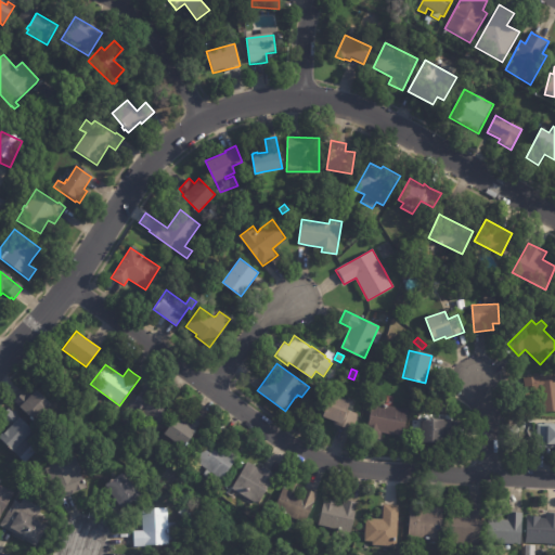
[(554,410),(540,412),(538,389),(526,391),(525,377),(554,374),(554,410)]
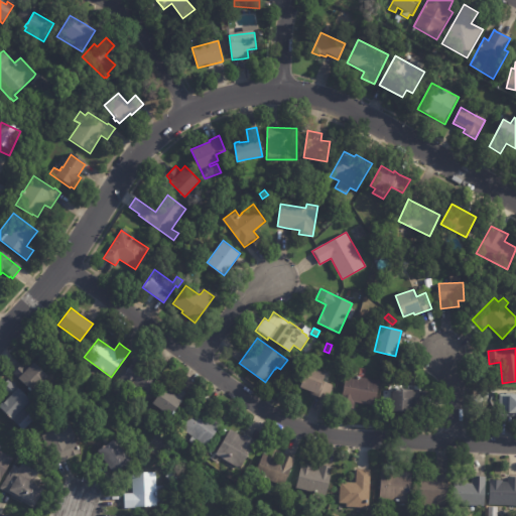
[(345,353),(342,360),(335,357),(338,350),(345,353)]
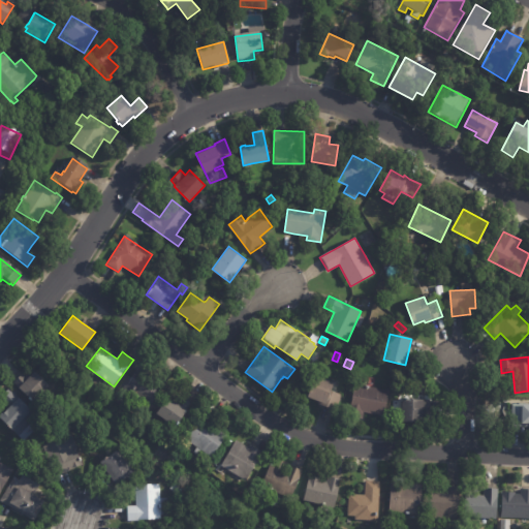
[(153,382),(163,390),(152,405),(133,391),(129,396),(121,391),(136,370),(153,382)]
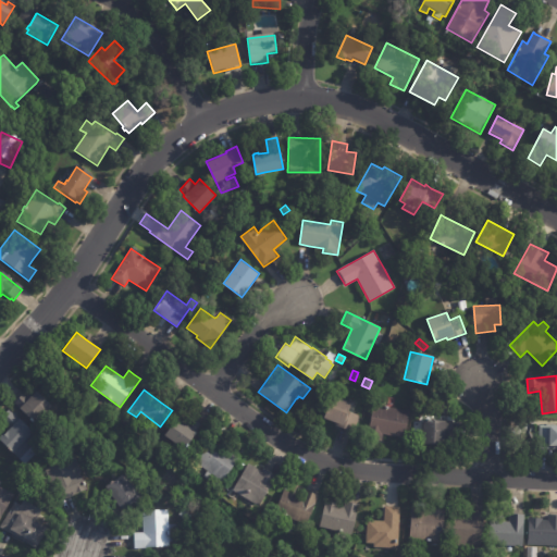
[(38,420),(35,423),(33,421),(32,421),(29,419),(29,418),(21,409),(20,409),(14,403),(25,392),(29,397),(36,391),(52,406),(38,420)]
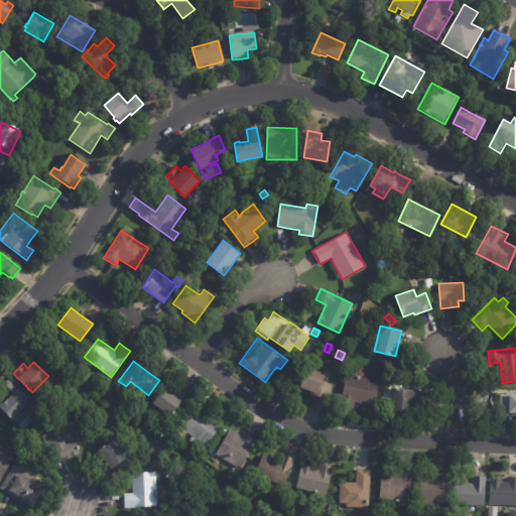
[(323,372),(326,373),(323,381),(334,385),(328,400),(310,393),(310,391),(300,387),(308,366),(323,372)]
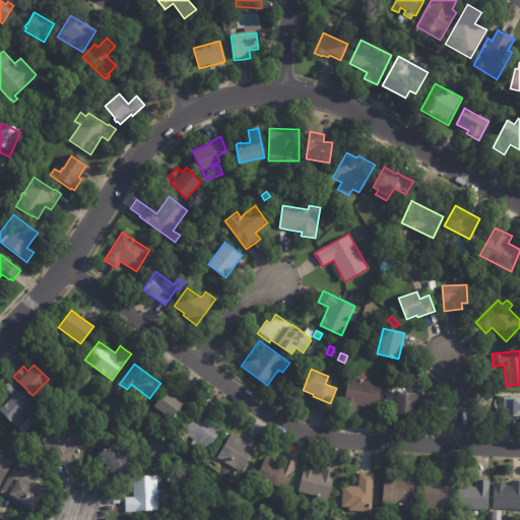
[(367,381),(383,384),(378,409),(358,405),(356,412),(343,410),(349,378),(367,381)]
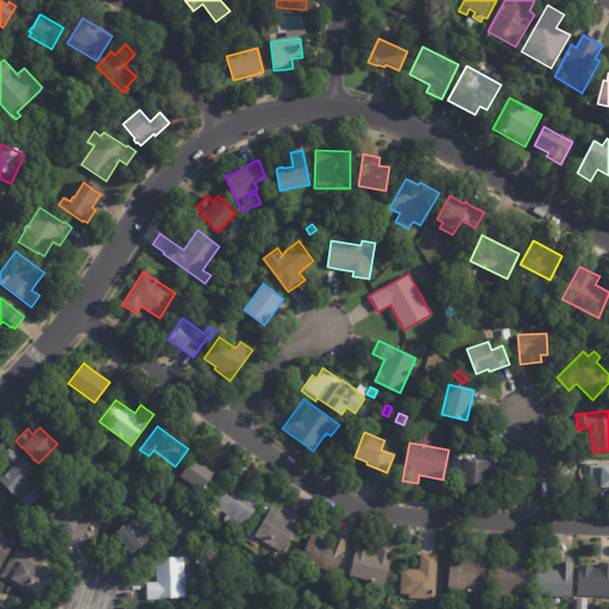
[(31,468),(43,478),(35,487),(42,493),(26,508),(11,493),(10,494),(7,490),(8,489),(0,481),(0,477),(5,472),(6,473),(11,469),(0,458),(0,457),(10,447),(20,458),(22,457),(31,468)]
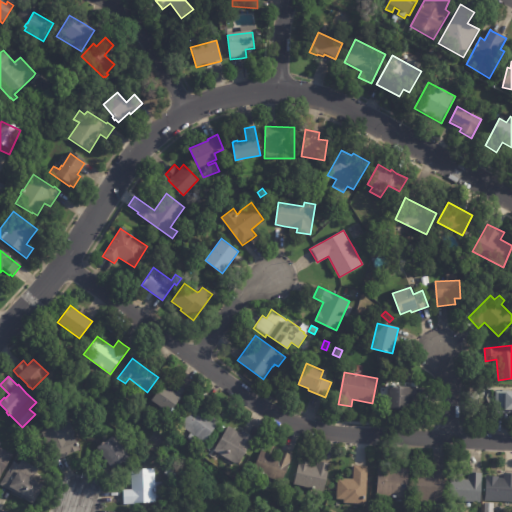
[(172,390),(173,391),(177,386),(185,392),(169,413),(151,400),(163,384),(172,390)]
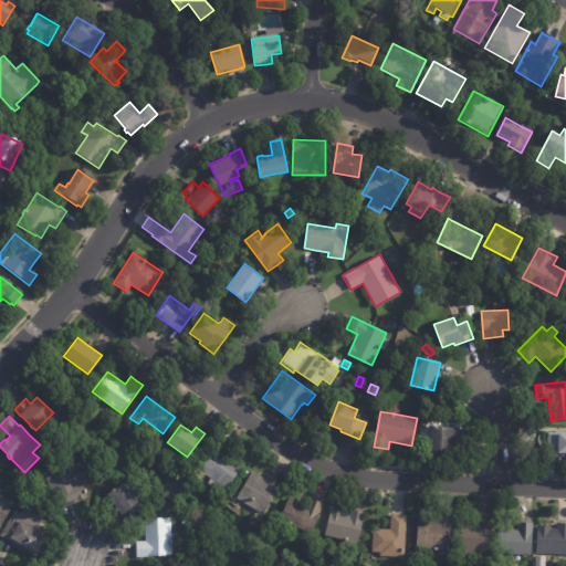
[(459,436),(458,448),(452,448),(452,452),(429,451),(431,426),(453,427),(452,435),(459,436)]
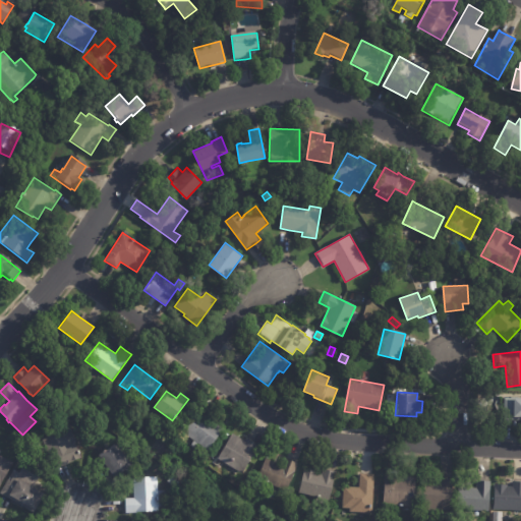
[(520,420),(504,420),(505,399),(520,399),(520,420)]
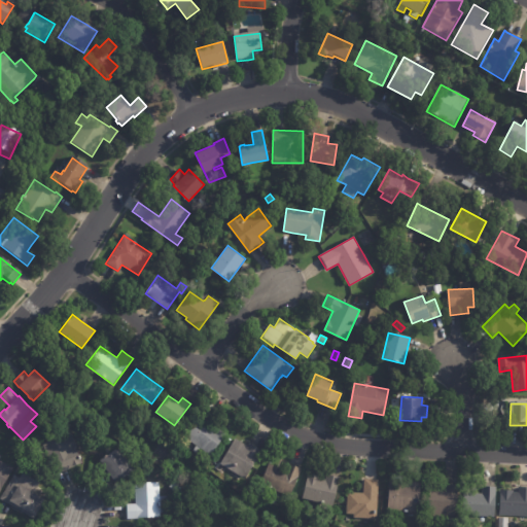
[(205,411),(214,418),(211,423),(225,433),(211,455),(184,436),(203,410),(205,411)]
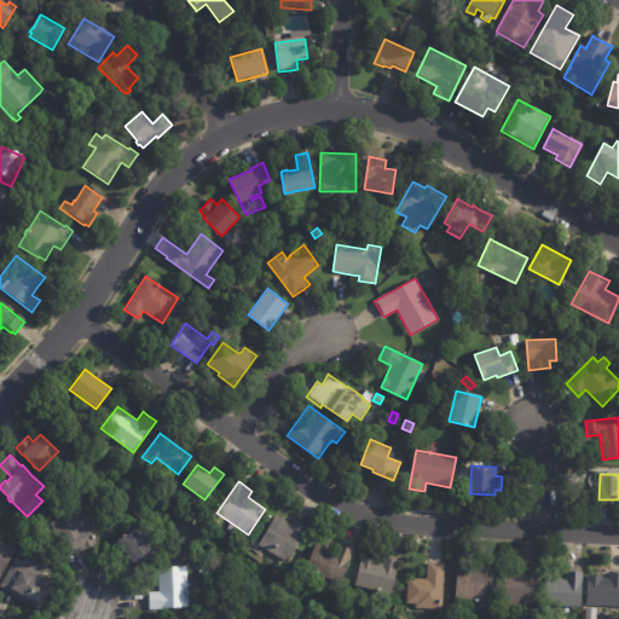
[(77,551),(64,557),(48,522),(82,508),(90,524),(88,524),(93,536),(88,538),(92,545),(77,551)]
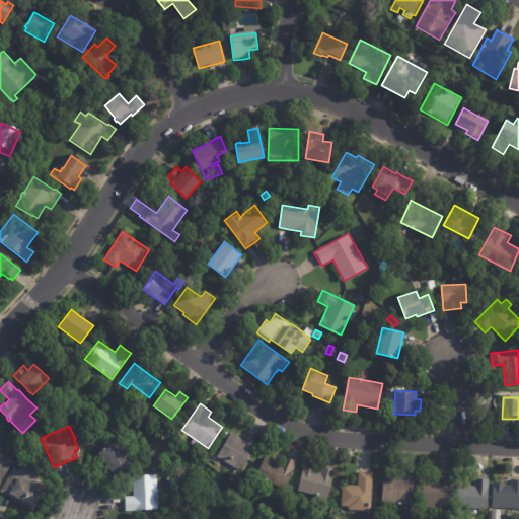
[(246,437),(257,444),(242,470),(218,456),(231,432),(244,439),(245,437),(246,437)]
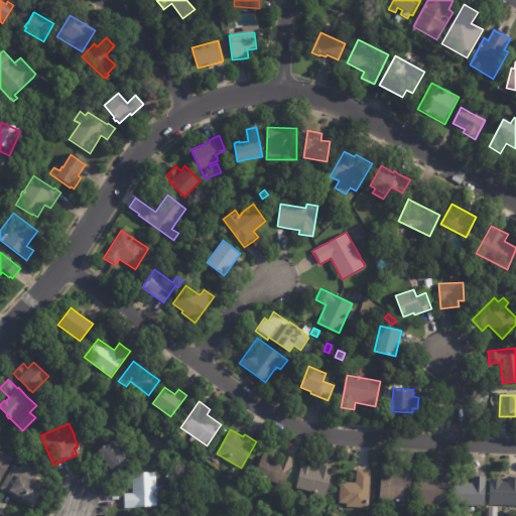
[(112,473),(97,450),(101,447),(101,446),(104,444),(104,445),(115,438),(130,461),(112,473)]
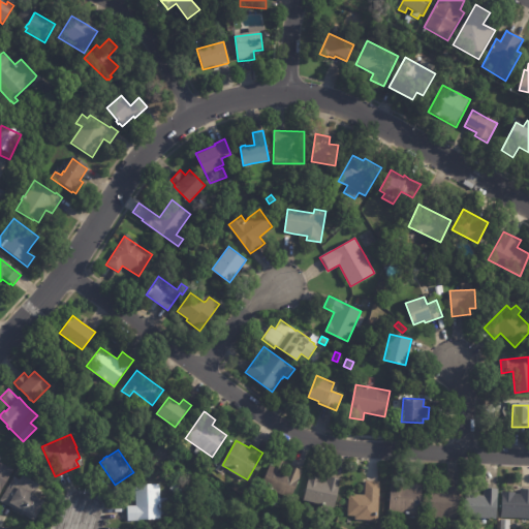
[(24,463),(22,461),(26,454),(33,458),(29,465),(24,463)]
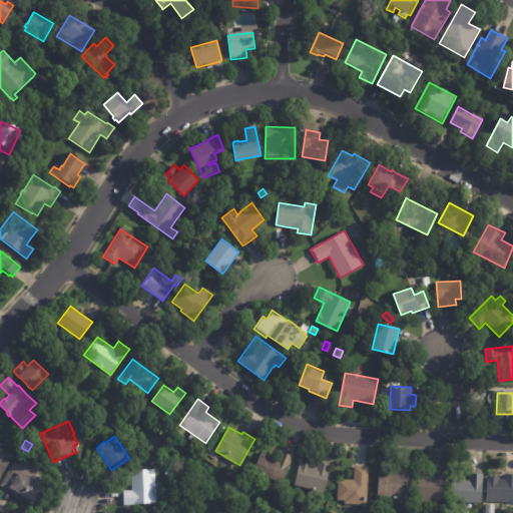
[(0,448),(13,456),(0,477),(0,448)]
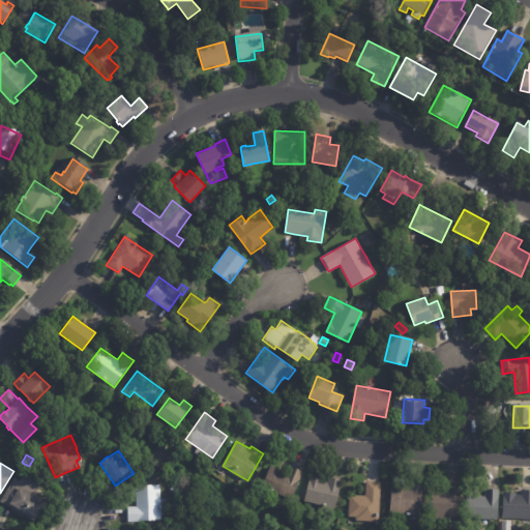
[(303,472),(292,500),(262,488),(270,467),(288,474),(291,467),(303,472)]
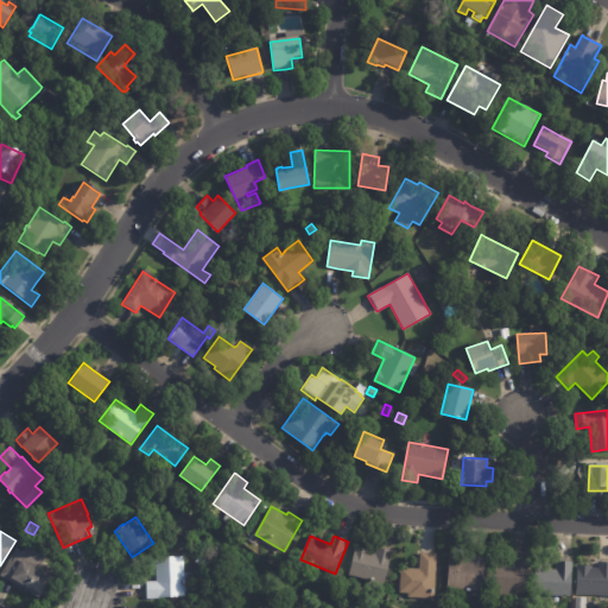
[(43,561),(38,569),(51,576),(42,595),(16,581),(14,583),(0,576),(16,548),(21,551),(25,546),(45,557),(43,561)]
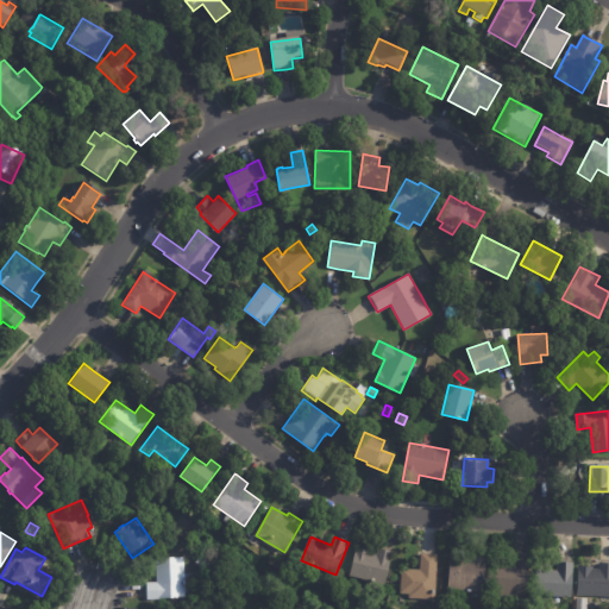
[(380,550),(391,552),(384,584),(350,577),(357,547),(370,551),(369,553),(376,554),(377,548),(380,550)]
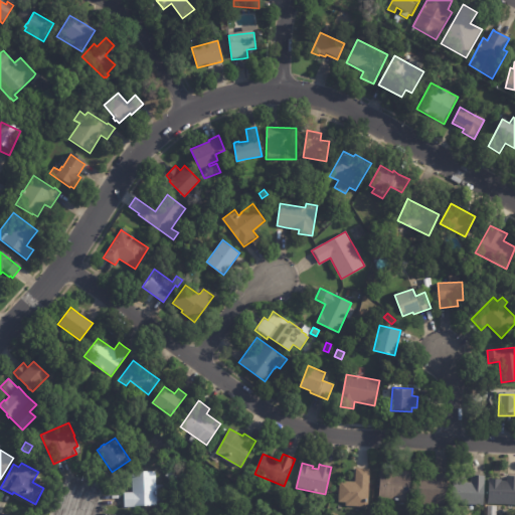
[(357,469),(369,469),(367,507),(346,506),(346,503),(339,502),(340,482),(355,482),(355,469),(357,469)]
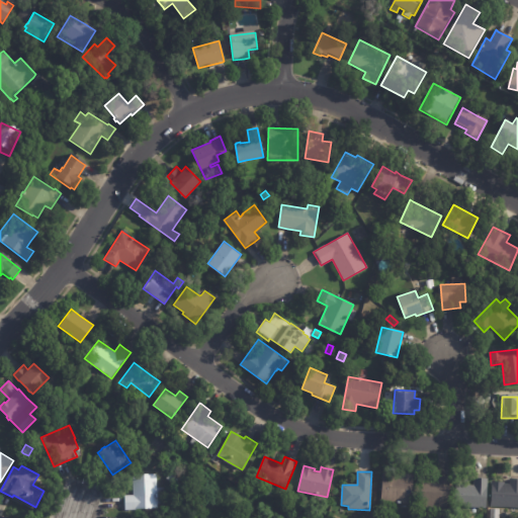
[(383,472),(414,475),(412,504),(381,502),(383,472)]
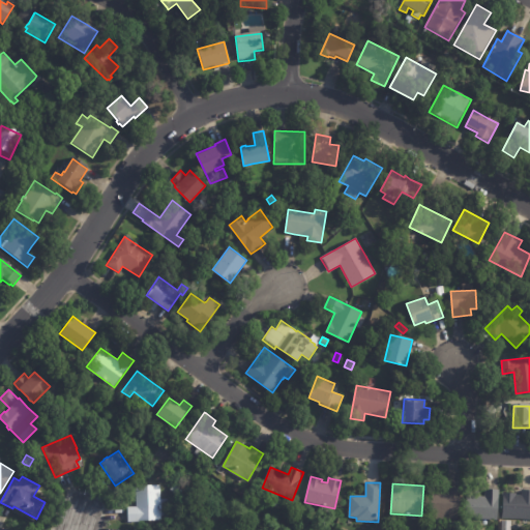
[(181,491),(176,497),(169,491),(175,484),(181,491)]
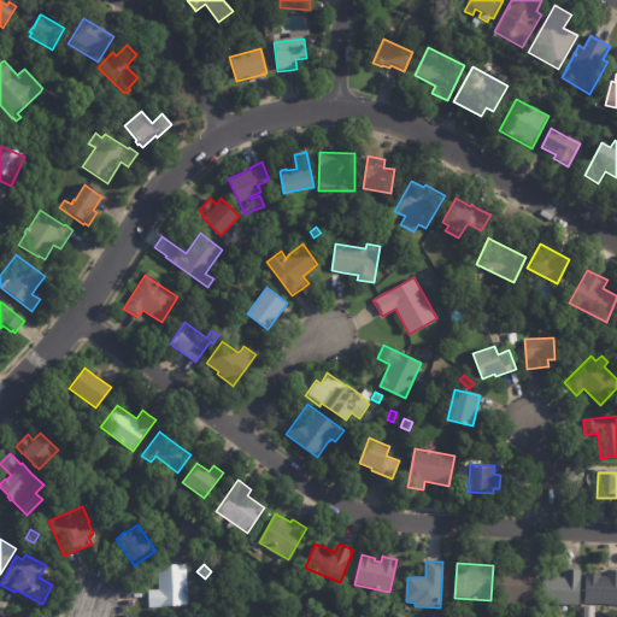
[(148,605),(148,591),(158,591),(157,565),(187,565),(187,581),(195,581),(195,600),(187,600),(187,606),(148,607),(148,605)]
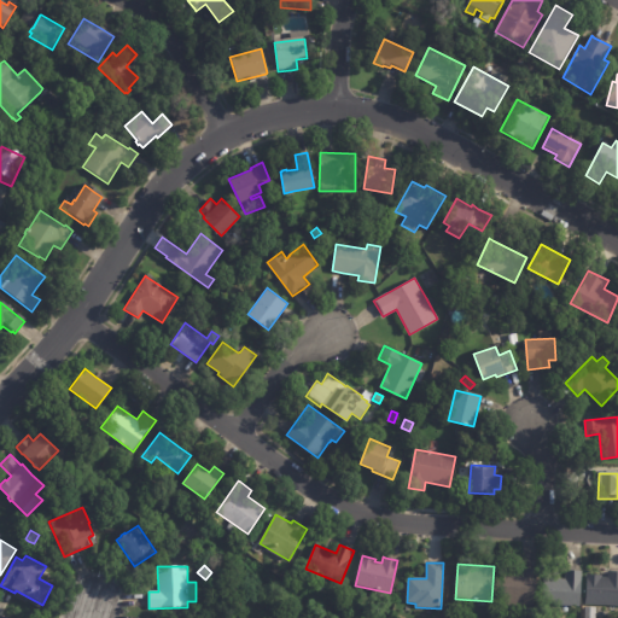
[(537,571),(536,605),(502,605),(503,570),(520,571),(520,569),(537,569),(537,571)]
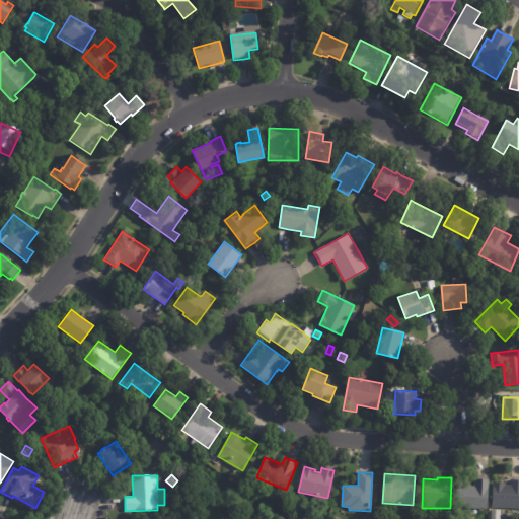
[(488,509),(456,508),(457,487),(474,487),(475,479),(488,479),(488,509)]
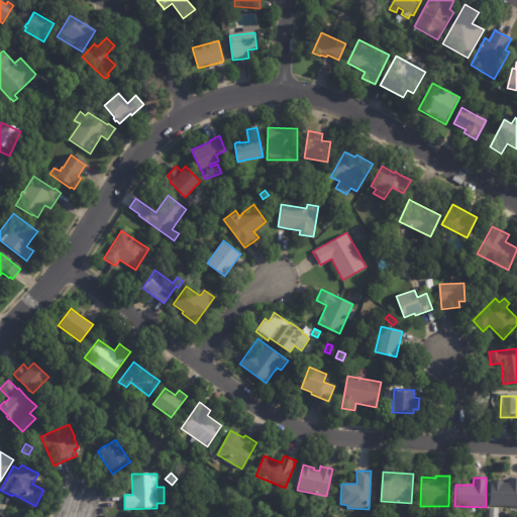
[(510,479),(516,479),(516,506),(490,505),(492,478),(502,478),(502,484),(509,485),(509,479),(510,479)]
